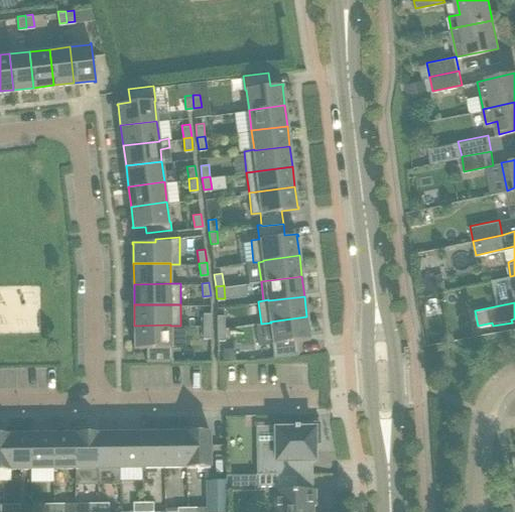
[(212,325),(212,311),(204,311),(204,325),(212,325)]
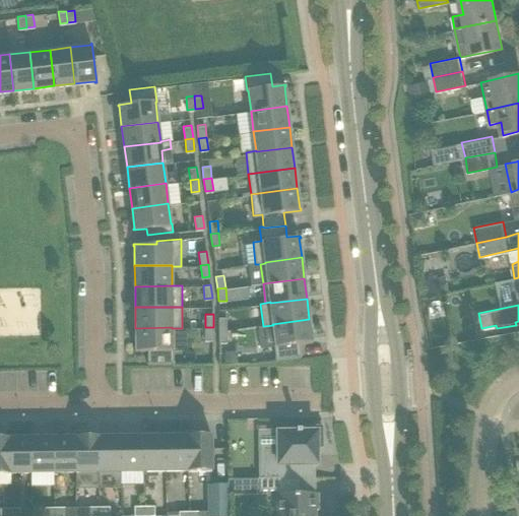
[(226,329),(226,316),(218,316),(218,329),(226,329)]
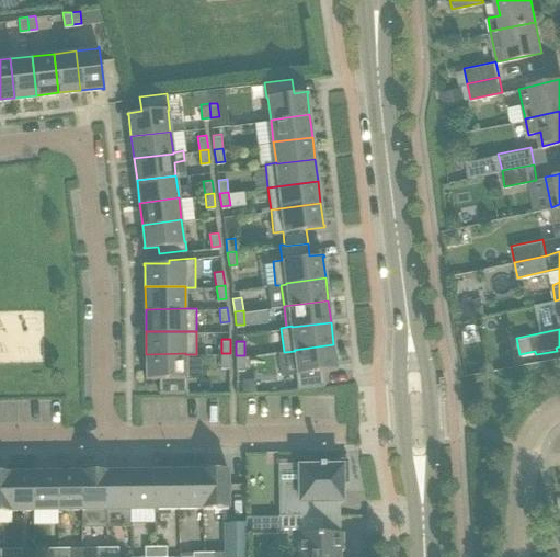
[(324,384),(323,370),(338,367),(338,366),(336,366),(333,344),(294,350),(295,351),(297,371),(296,371),(297,387),(324,384)]
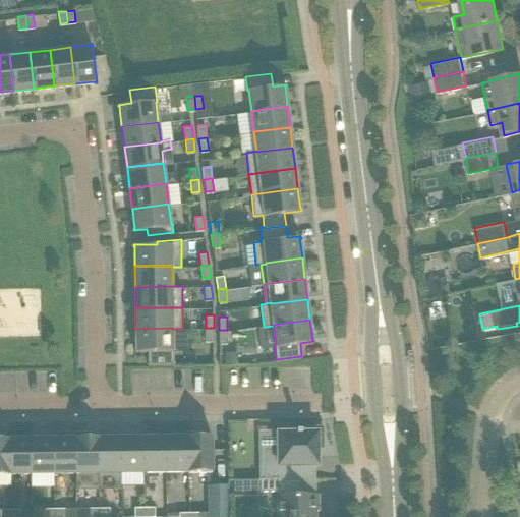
[(173,348),(172,329),(172,328),(135,329),(136,348),(134,348),(134,350),(148,350),(148,363),(174,363),(174,348),(173,348)]
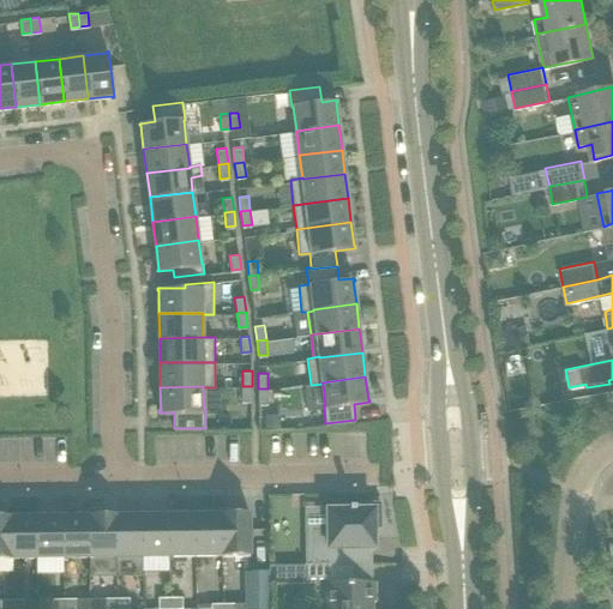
[(252,401),(252,386),(242,386),(242,401),(252,401)]
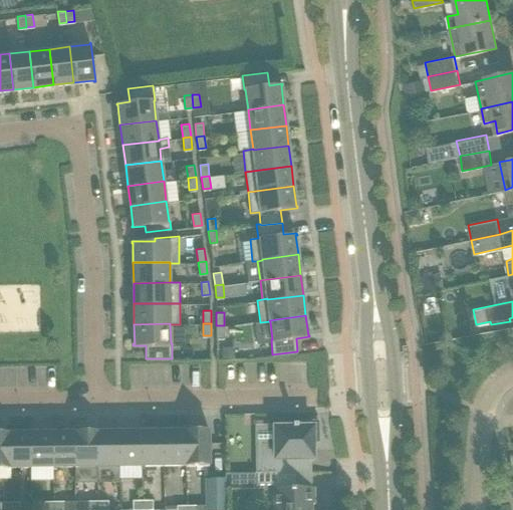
[(225,337),(224,325),(216,325),(217,337),(225,337)]
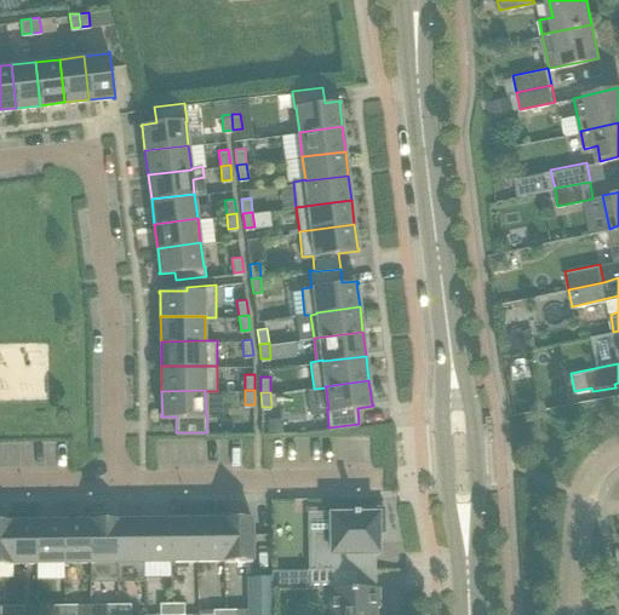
[(282,418),(268,419),(268,430),(282,430),(282,418)]
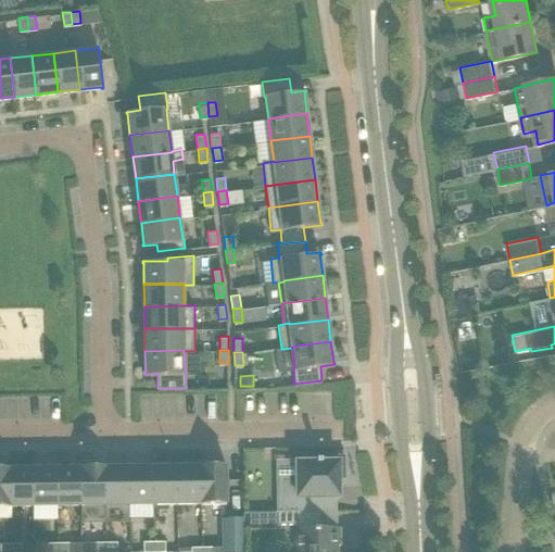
[(282,478),(282,510),(297,509),(314,509),(314,496),(340,496),(339,476),(344,476),(344,454),(327,454),(327,460),(322,460),(322,458),(316,458),(316,460),(295,460),(295,478),(282,478)]
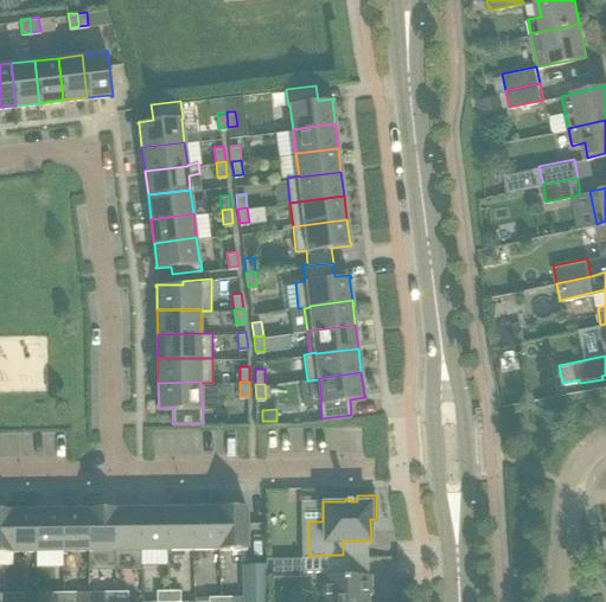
[(221,548),(221,505),(218,505),(218,506),(195,506),(195,548),(218,548),(221,548)]
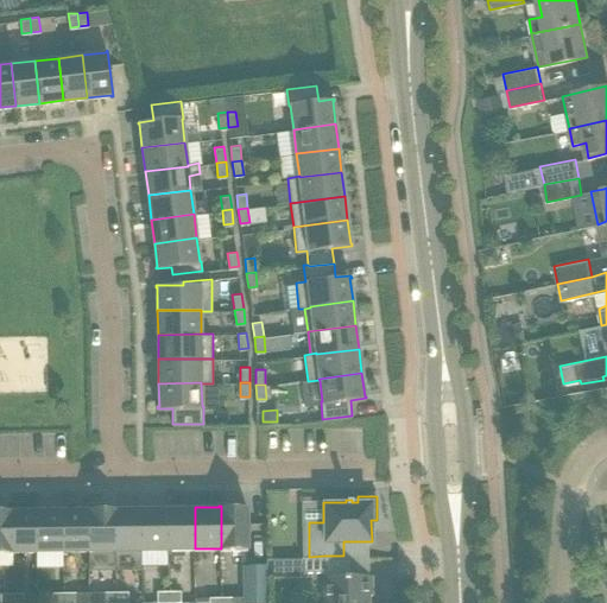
[(247,548),(247,506),(221,506),(221,548),(247,548)]
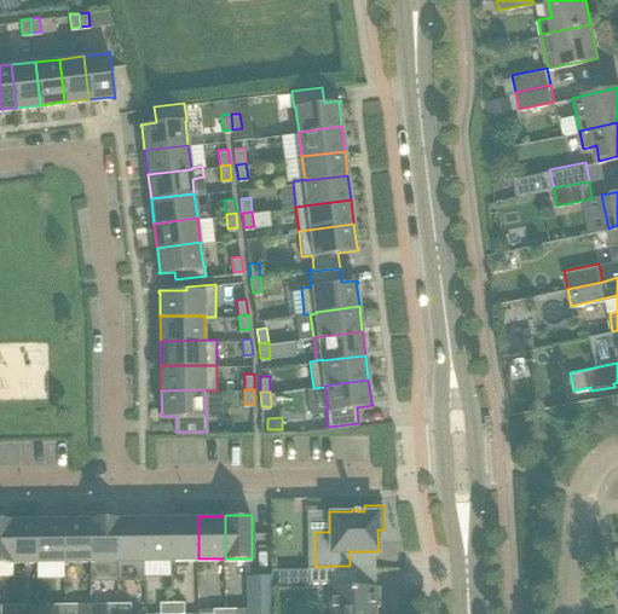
[(198,559),(198,516),(172,517),(172,559),(198,559)]
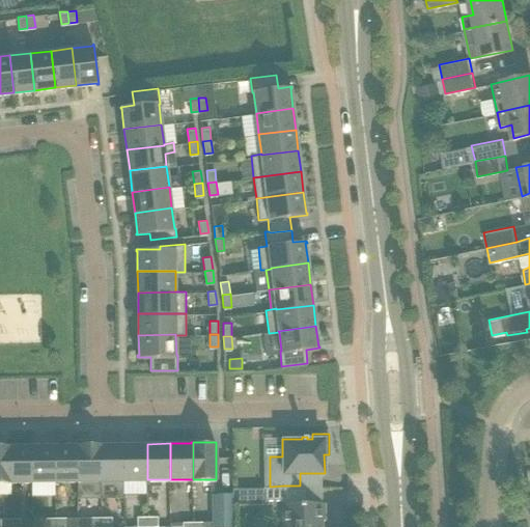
[(10,481),(10,445),(0,444),(0,481),(10,482),(10,481)]
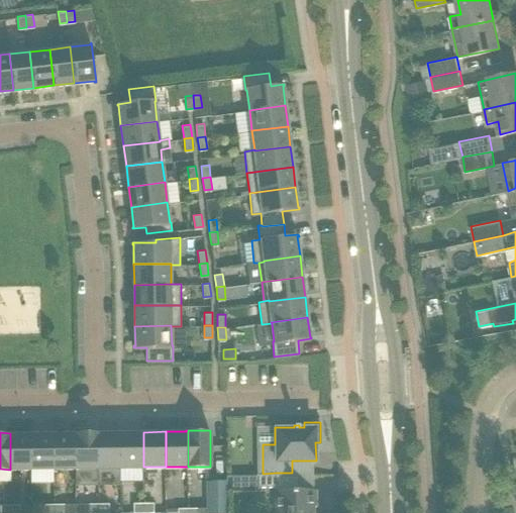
[(99,468),(99,432),(77,433),(77,468),(99,468)]
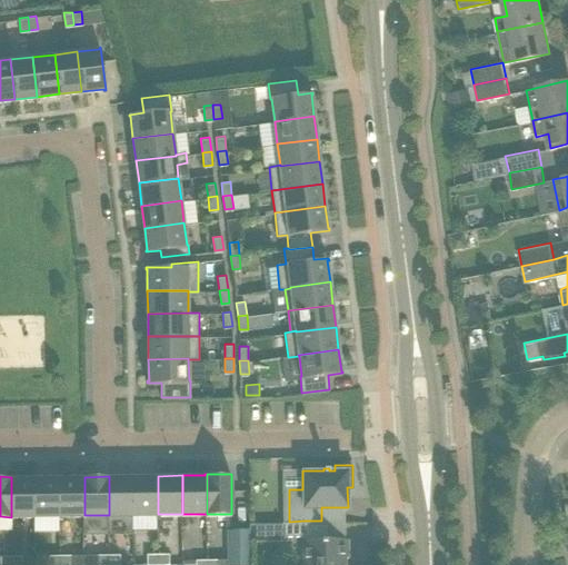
[(133,514),(133,476),(109,476),(109,515),(133,514)]
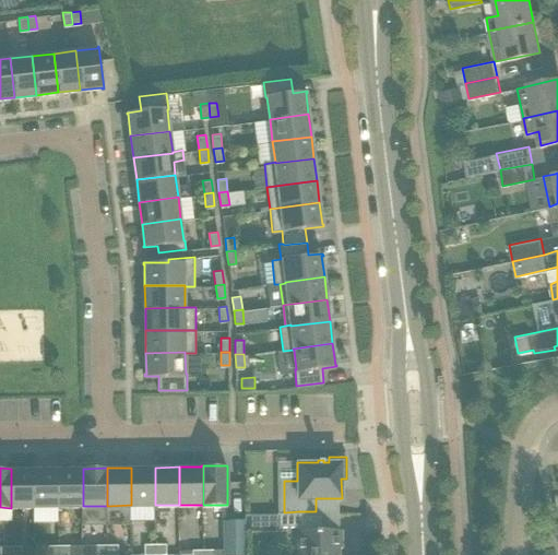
[(155,505),(155,468),(131,468),(131,505),(155,505)]
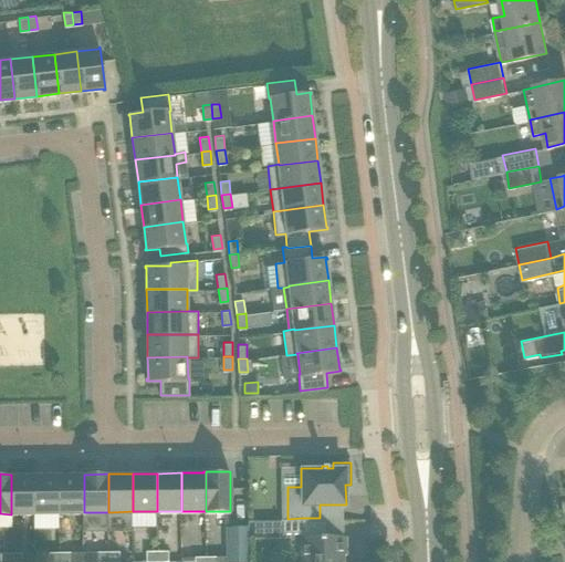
[(35,513),(35,475),(11,475),(11,513),(35,513)]
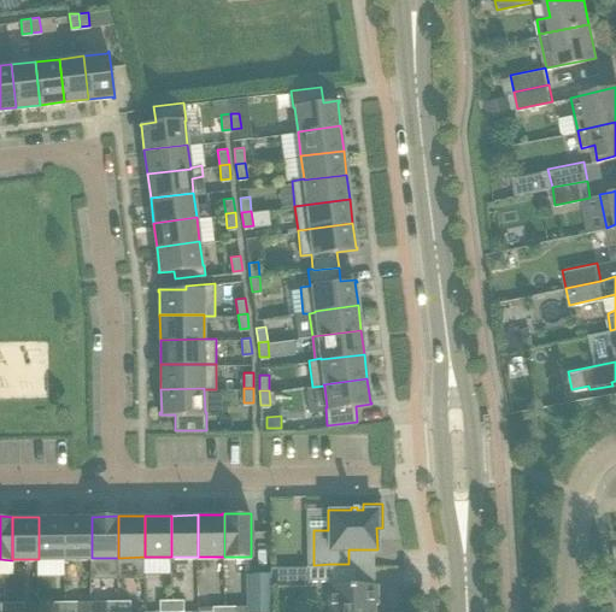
[(65,558),(65,517),(39,517),(39,559),(65,558)]
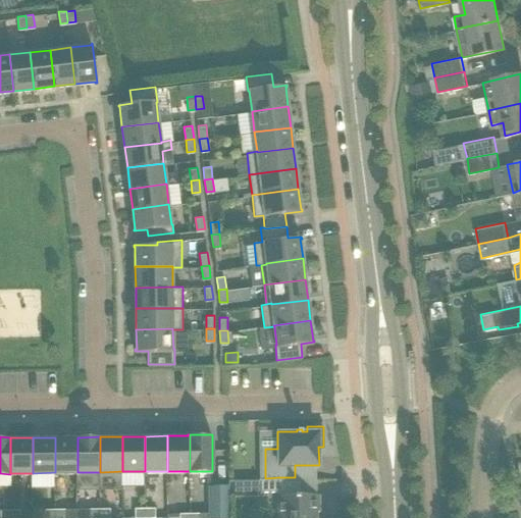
[(77,472),(77,437),(55,437),(55,472),(77,472)]
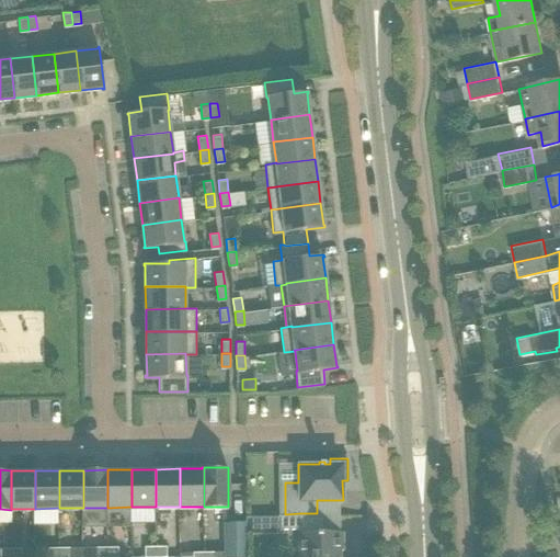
[(299,513),(285,514),(264,514),(264,529),(299,527),(299,513)]
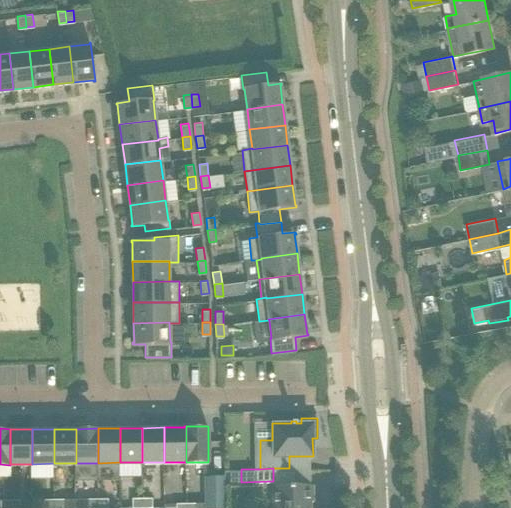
[(204,475),(204,507),(224,507),(224,475),(204,475)]
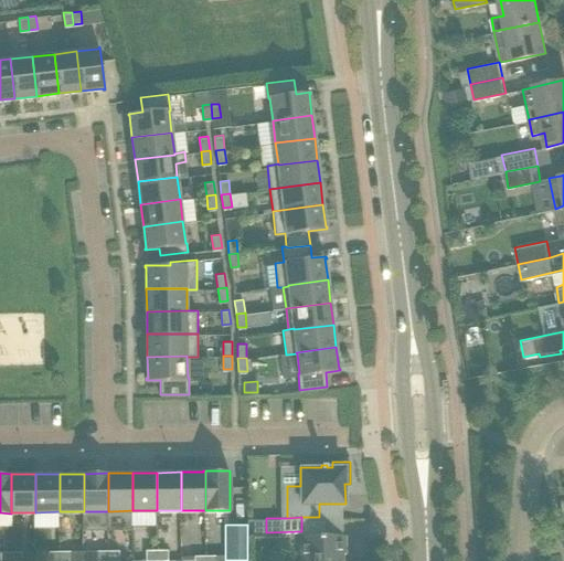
[(346,535),(301,536),(301,560),(343,560),(343,551),(346,551),(346,535)]
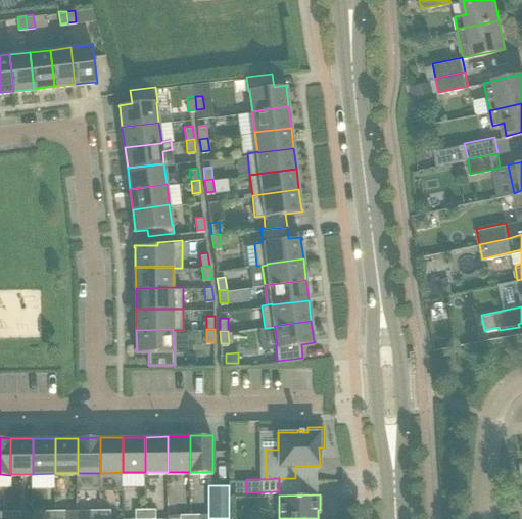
[(145,517),(145,507),(135,507),(135,518),(145,517)]
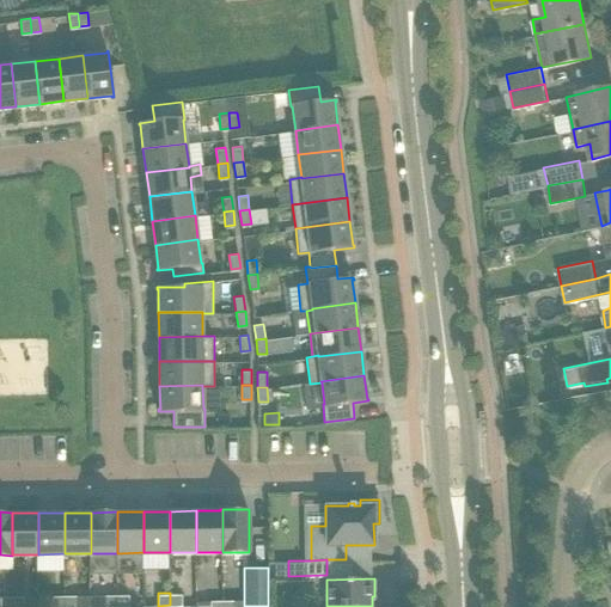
[(182,605),(182,593),(170,593),(170,605),(182,605)]
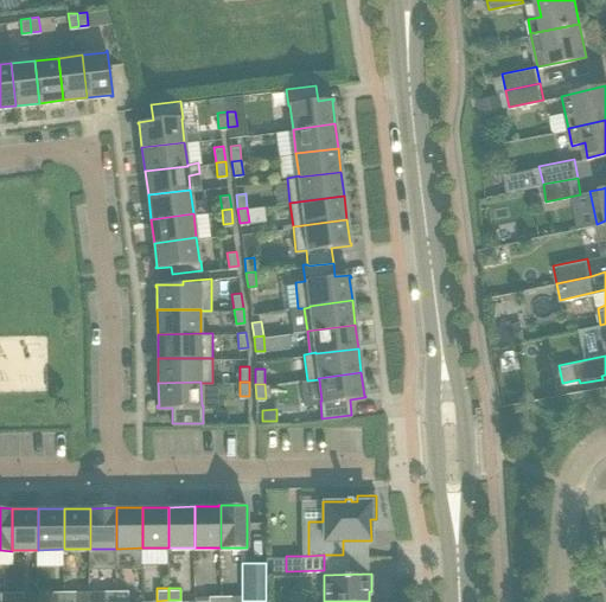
[(76,601),(76,589),(64,590),(64,601),(76,601)]
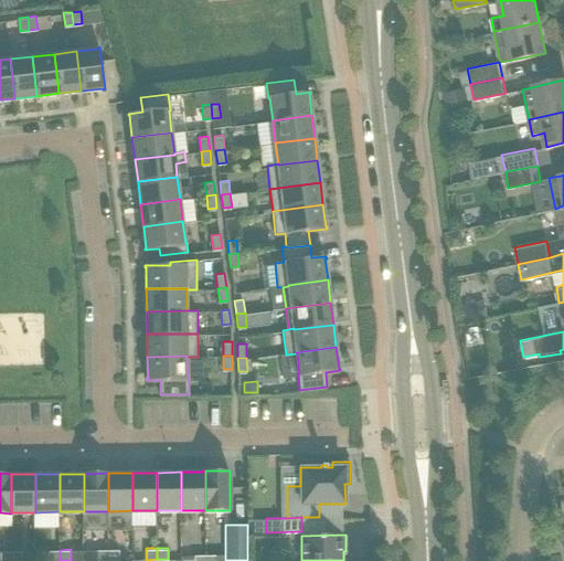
[(108,560),(108,549),(97,549),(97,560),(108,560)]
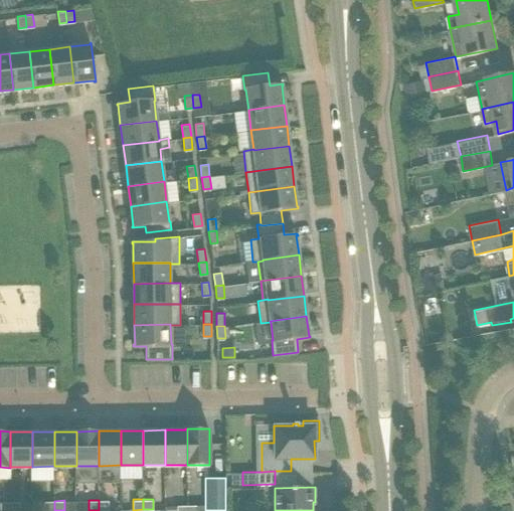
[(109,510),(109,500),(99,500),(99,510),(109,510)]
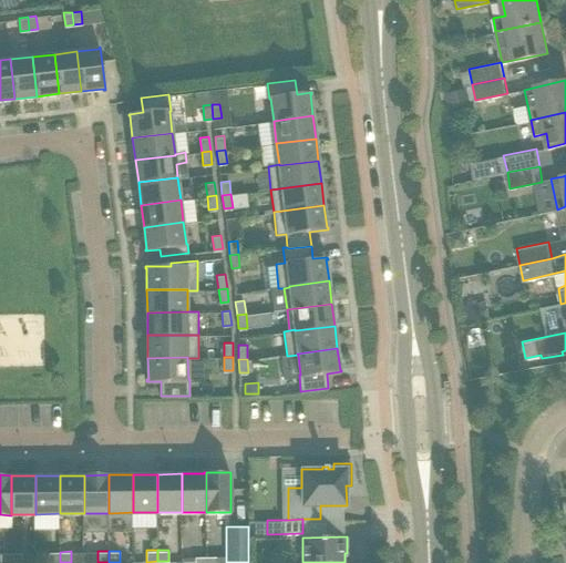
[(11,562),(11,552),(0,552),(0,562),(11,562)]
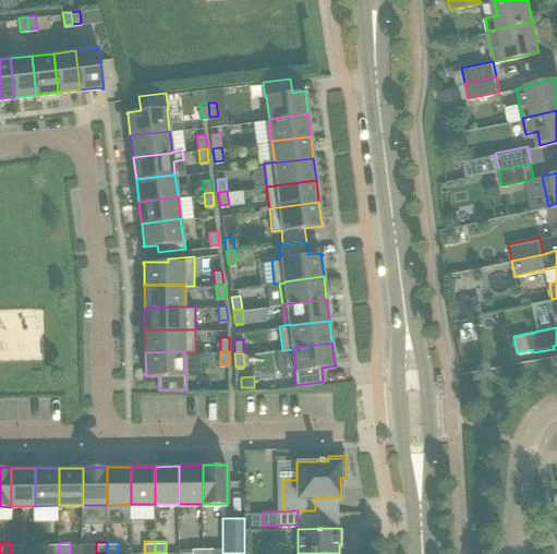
[(22,553),(22,543),(11,543),(11,553),(22,553)]
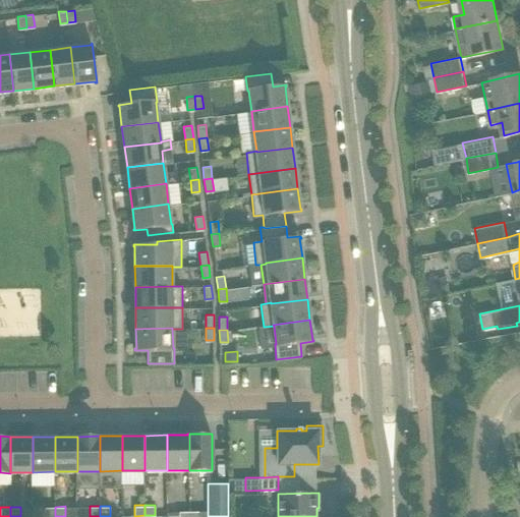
[(55,516),(55,507),(45,507),(45,516),(55,516)]
